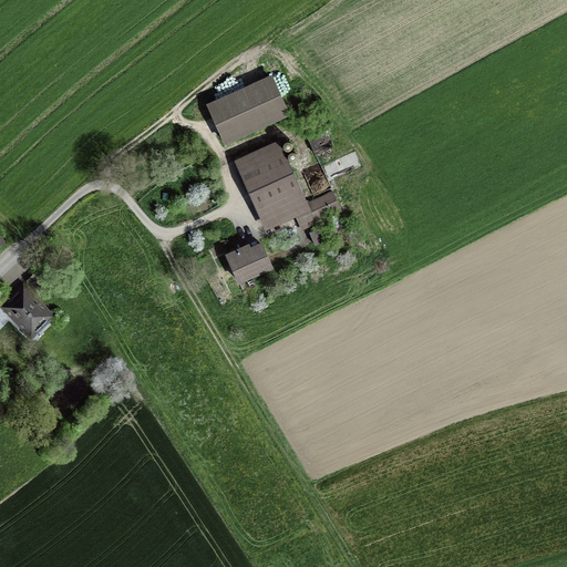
[(272,76),(206,106),(225,147),(290,117),(272,76)]
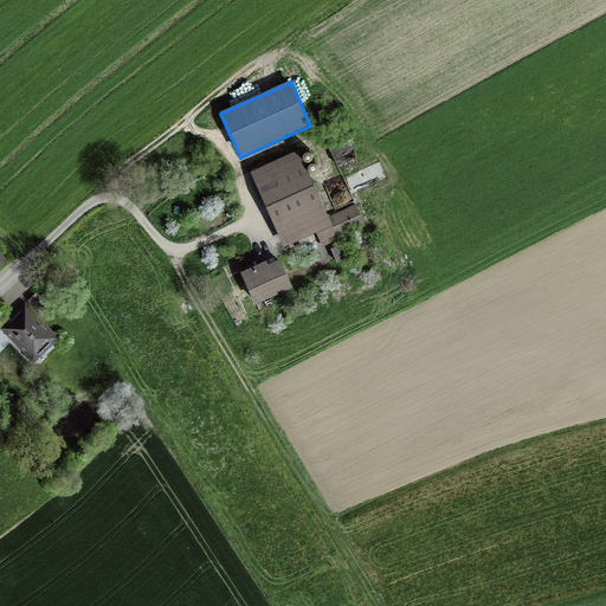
[(322,137),(337,168),(355,159),(340,128),(322,137)]
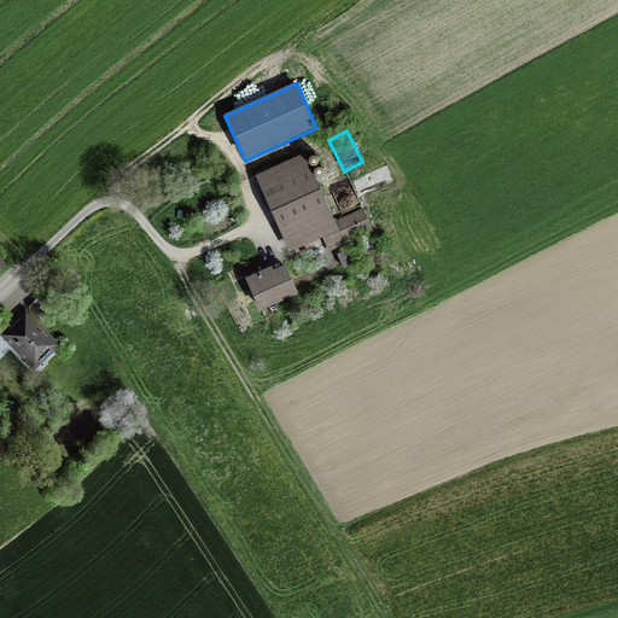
[(304,150),(255,173),(290,249),(322,234),(328,250),(373,231),(363,207),(336,219),(304,150)]
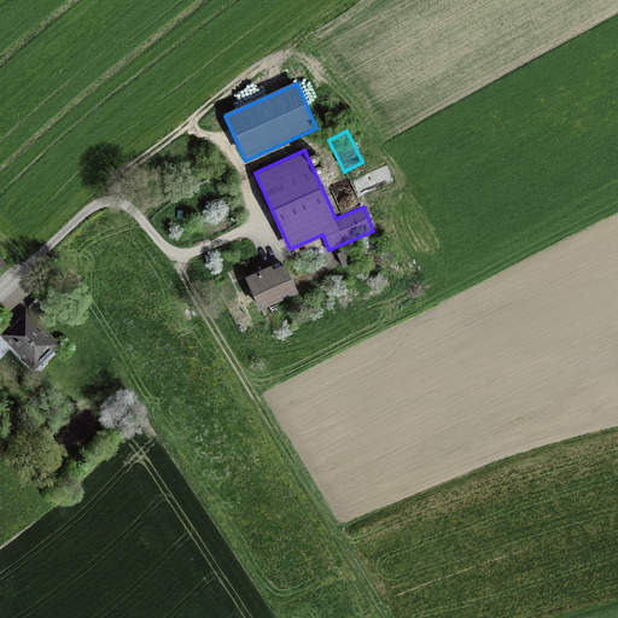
[(338,252),(344,267),(356,261),(350,246),(338,252)]
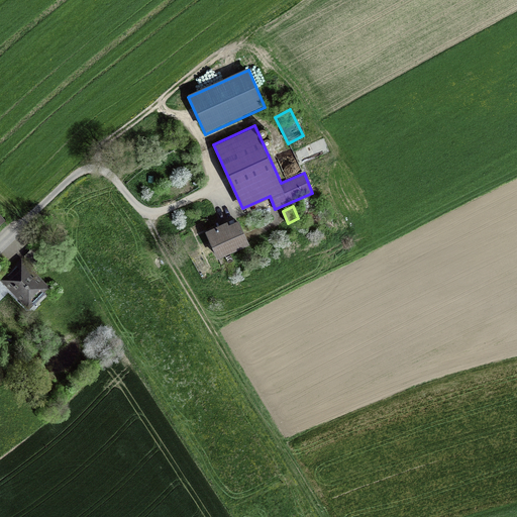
[(227,219),(205,229),(217,256),(224,253),(228,262),(233,260),(230,250),(249,241),(238,218),(228,222),(227,219)]
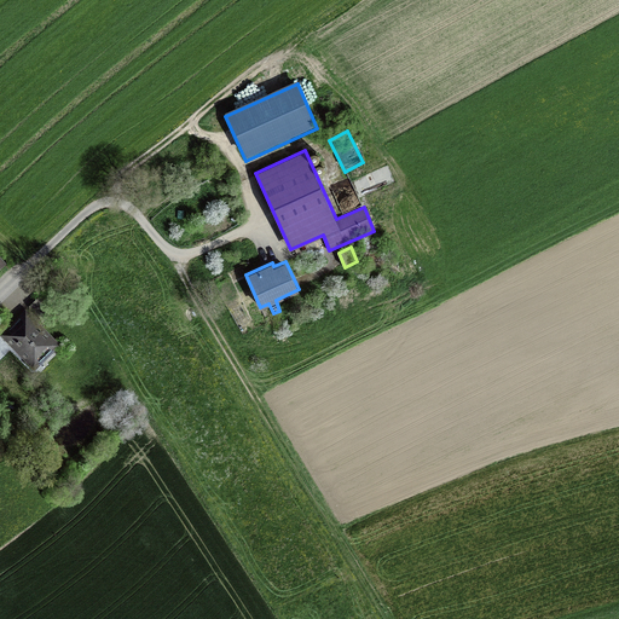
[(39,322),(24,307),(0,331),(0,334),(35,369),(61,343),(39,322)]
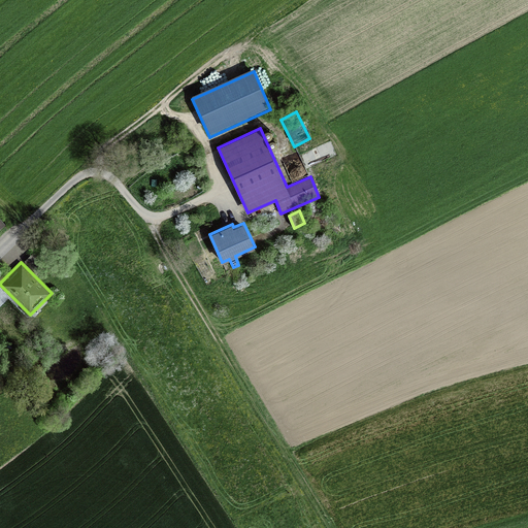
All buildings are outlined.
